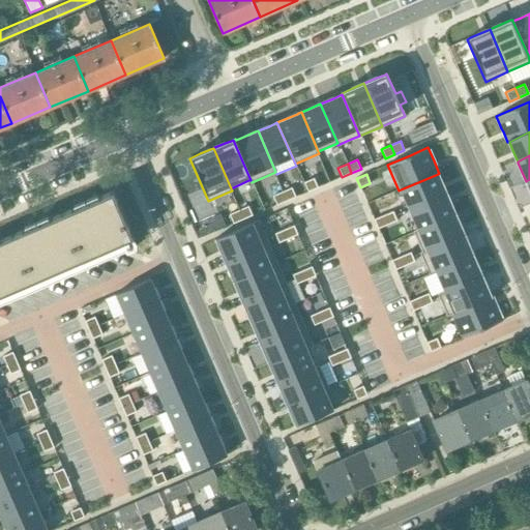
[(438,174),(401,189),(410,209),(446,194),(445,192),(441,182),(438,174)]
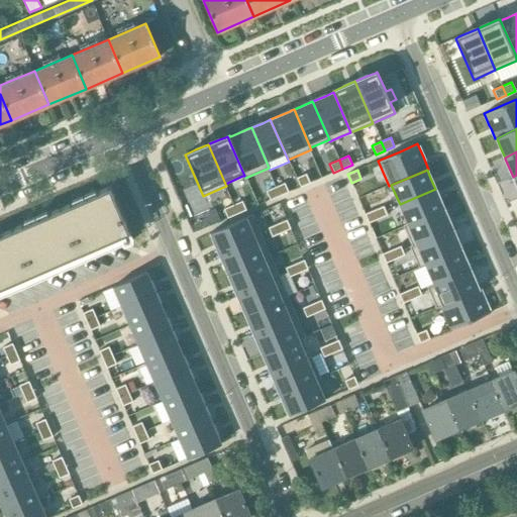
[(306,174),(297,178),(300,187),(310,183),(306,174)]
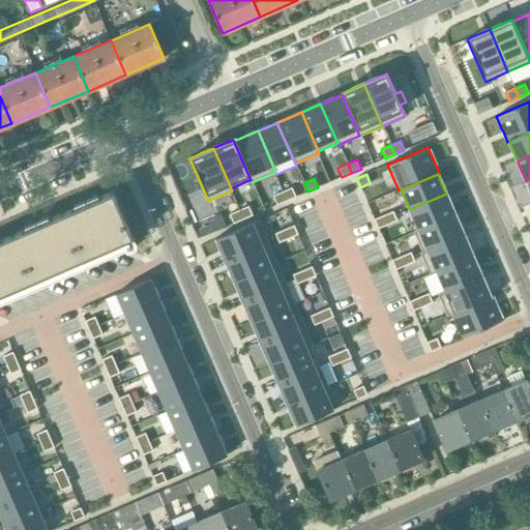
[(292,187),(282,192),(286,201),(287,201),(296,197),(292,187)]
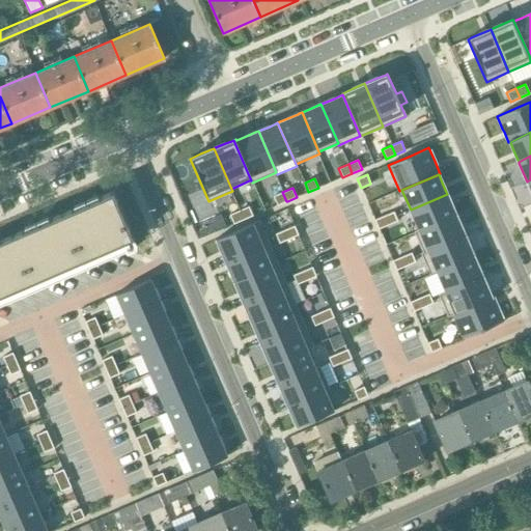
[(0,303),(37,287),(127,249),(128,251),(135,248),(137,247),(136,245),(133,239),(122,213),(113,192),(49,220),(0,240),(0,303)]
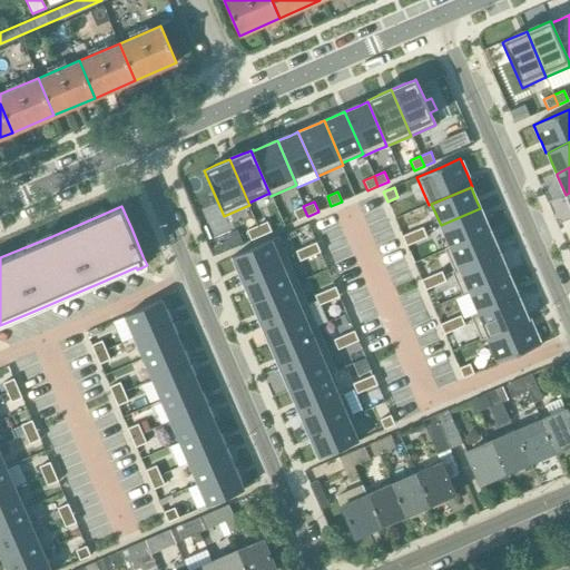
[(303,206),(293,210),(297,220),(307,216),(303,206)]
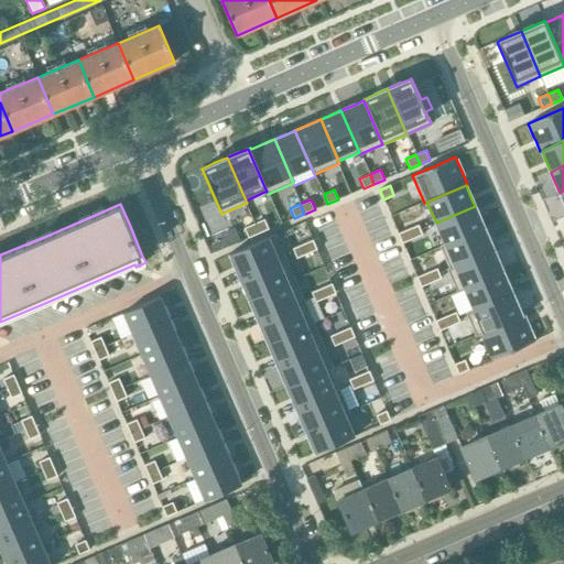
[(475,206),(436,223),(445,243),(484,227),(479,217),(475,207),(475,206)]
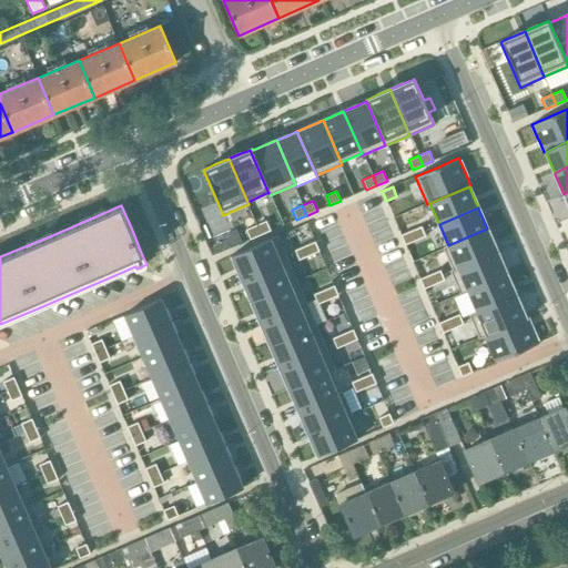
[(266,221),(256,225),(261,235),(271,231),(266,221)]
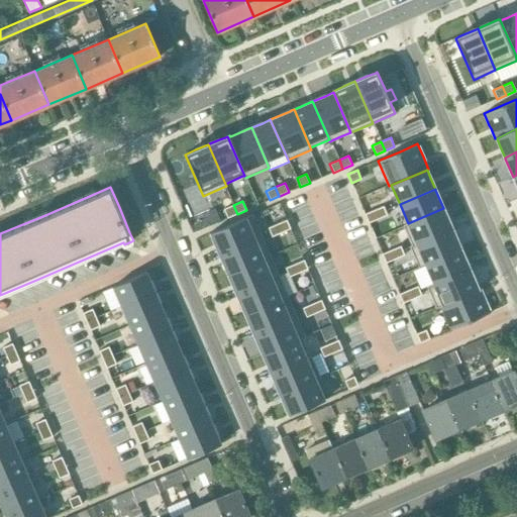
[(233,205),(224,209),(227,218),(237,214),(233,205)]
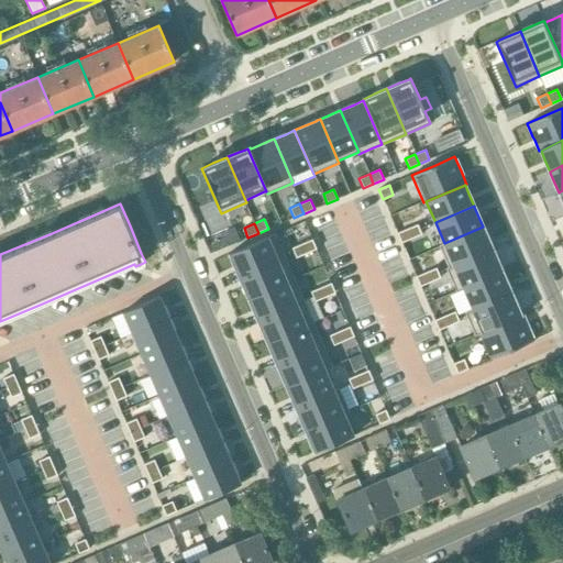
[(417,224),(407,229),(411,239),(421,234),(419,229),(417,224)]
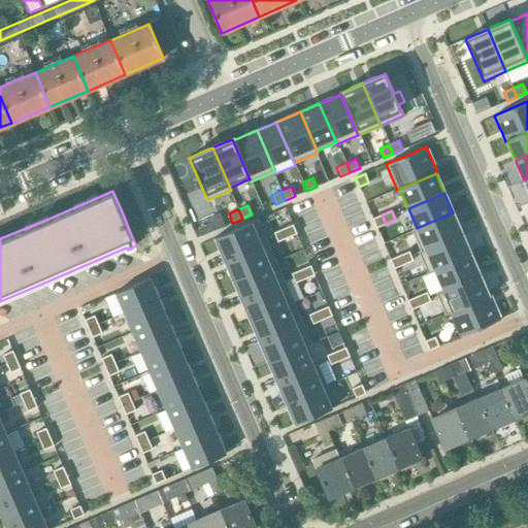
[(417,228),(411,230),(421,251),(462,232),(461,232),(457,223),(453,212),(417,228)]
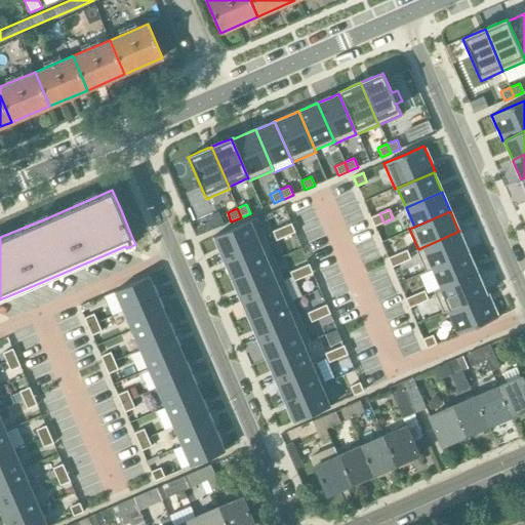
[(379,213),(370,217),(372,221),(374,226),(384,223),(379,213)]
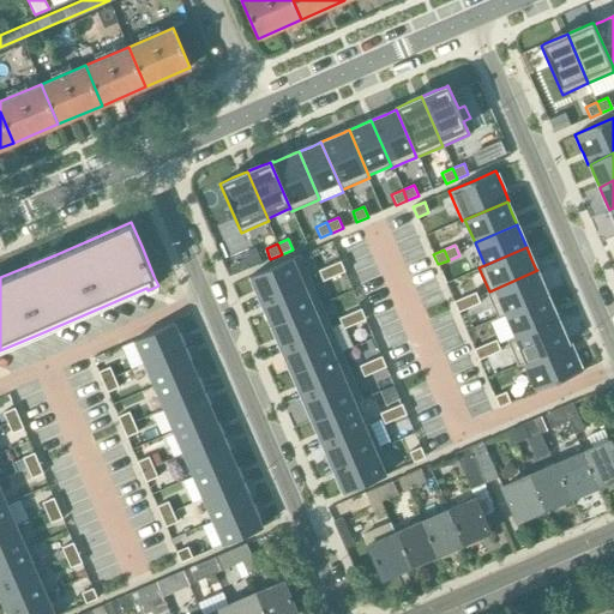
[(289,259),(251,276),(256,288),(260,300),(262,301),(311,280),(300,254),(289,259)]
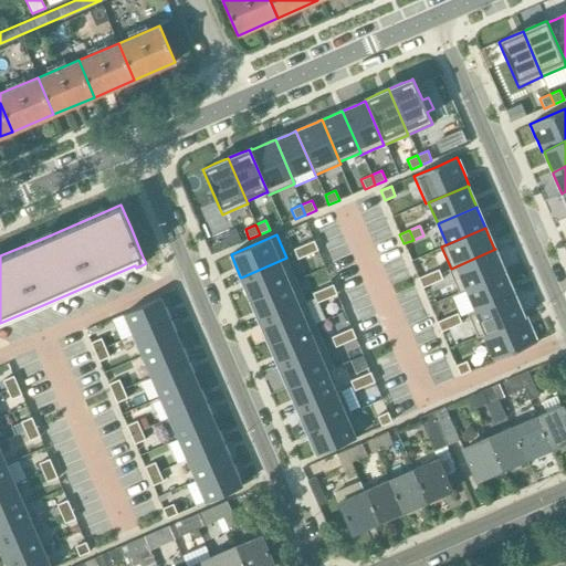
[(314,240),(303,245),(307,255),(318,250),(316,245),(314,240)]
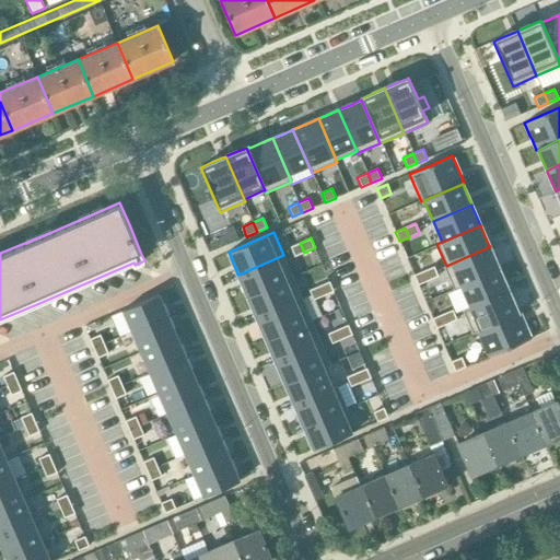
[(300,243),(290,246),(294,256),(304,253),(300,243)]
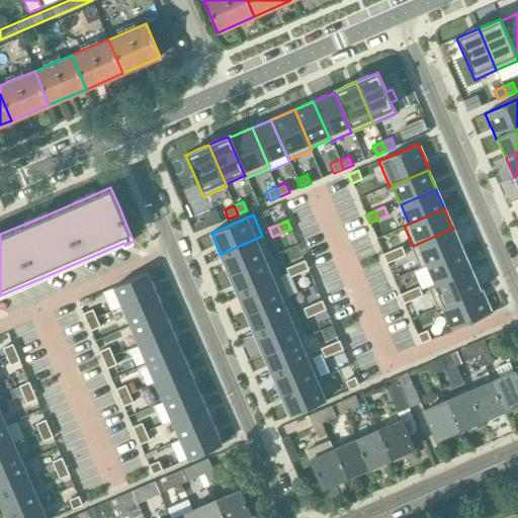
[(413,246),(411,247),(412,249),(420,268),(462,250),(457,240),(453,231),(453,228),(413,246)]
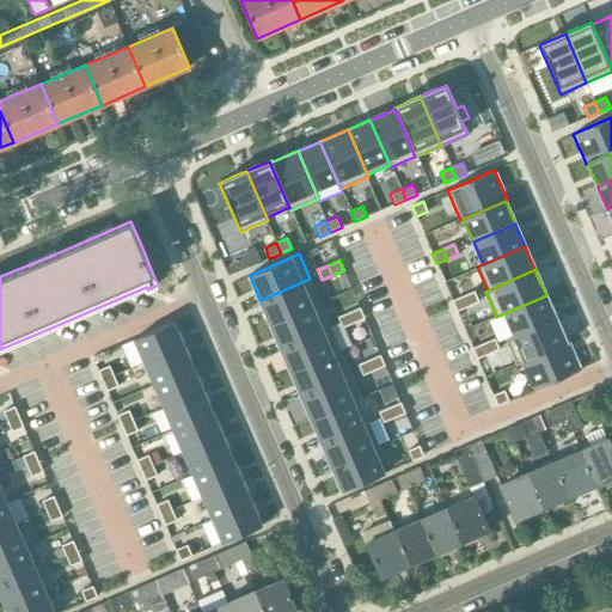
[(310,279),(261,300),(261,301),(265,313),(270,324),(320,303),(310,279)]
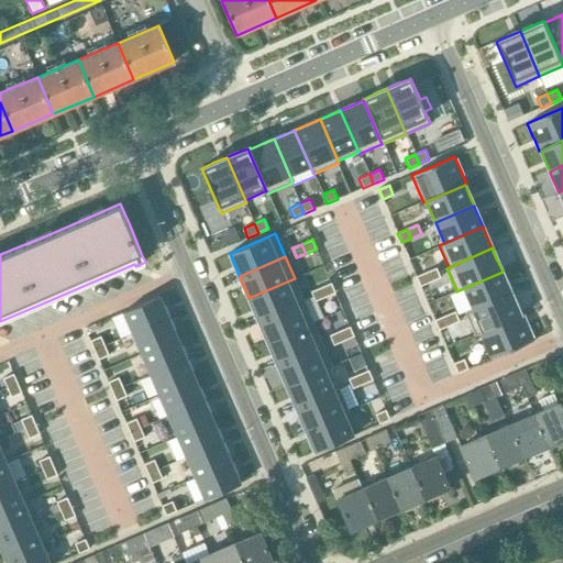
[(435,267),(427,272),(430,282),(440,277),(438,273),(435,267)]
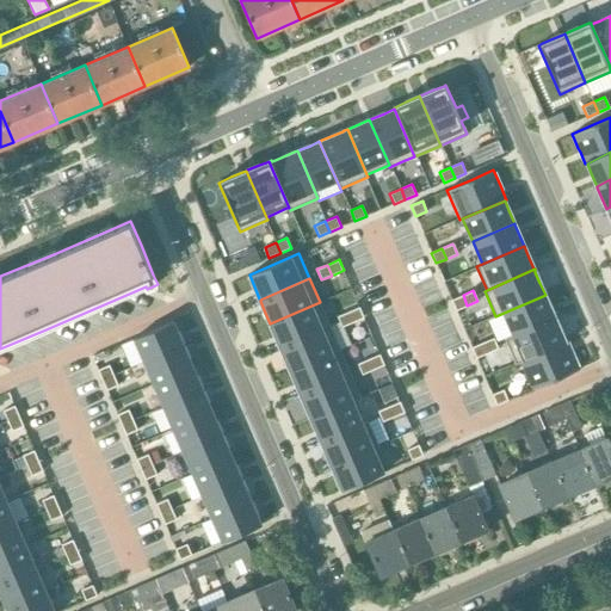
[(463,295),(451,300),(454,306),(456,310),(467,306),(463,295)]
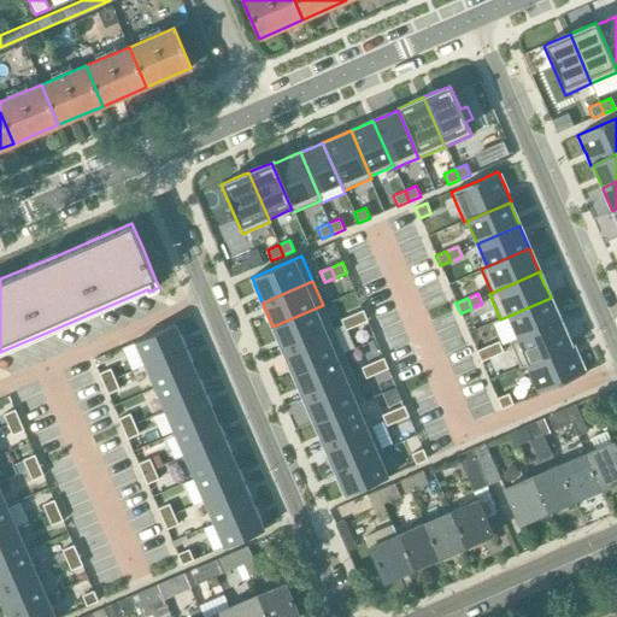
[(500,319),(493,323),(501,345),(510,341),(560,319),(551,298),(500,319)]
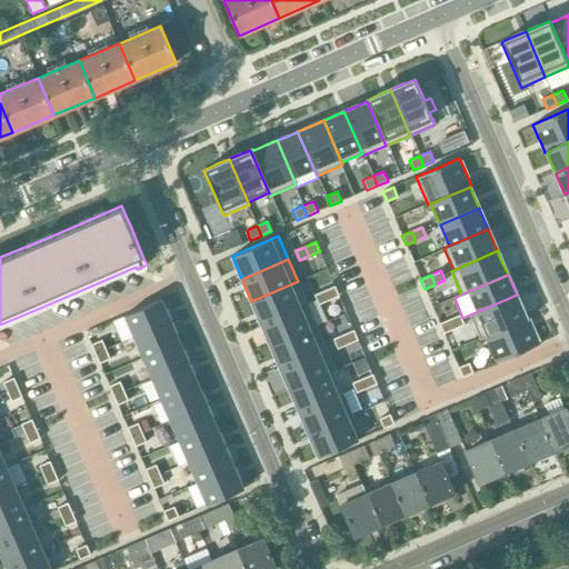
[(298,281),(251,301),(256,311),(260,322),(261,323),(307,303),(302,292),(298,281)]
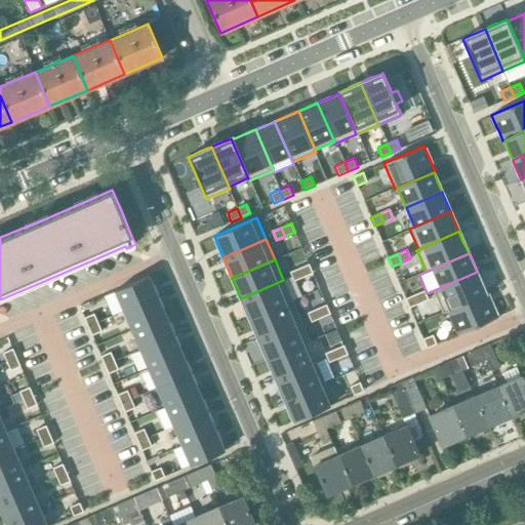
[(309,264),(298,268),(303,277),(313,273),(311,269),(309,264)]
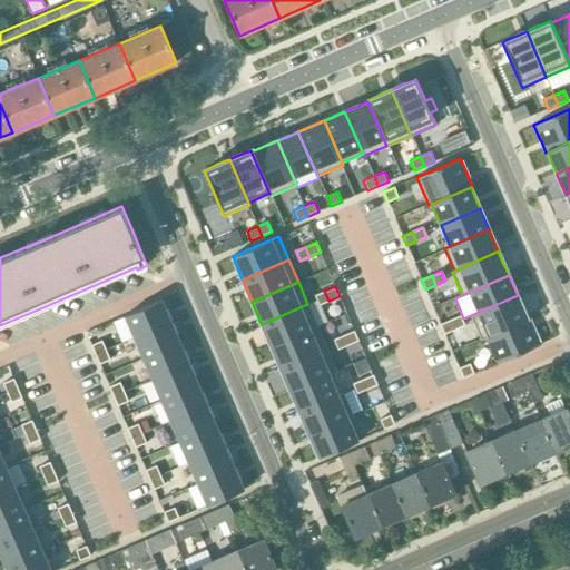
[(324,291),(314,295),(316,301),(318,305),(321,304),(328,301),(324,291)]
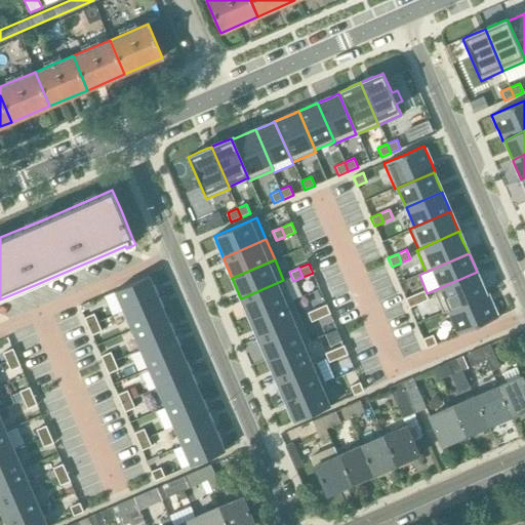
[(477,272),(434,290),(442,310),(443,313),(448,311),(487,293),(487,291),(485,292),(477,272)]
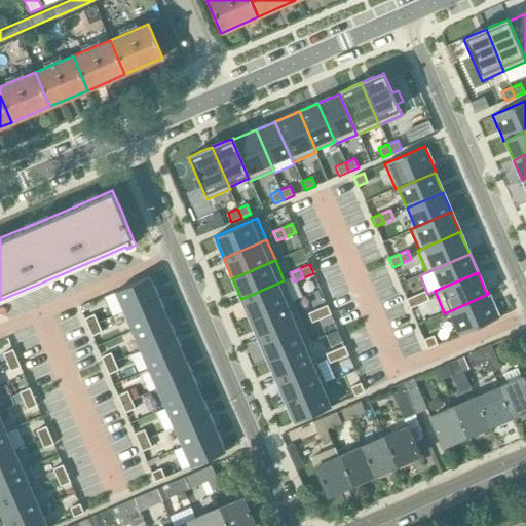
[(148,276),(115,291),(115,292),(124,311),(158,297),(157,295),(153,285),(149,276),(148,276)]
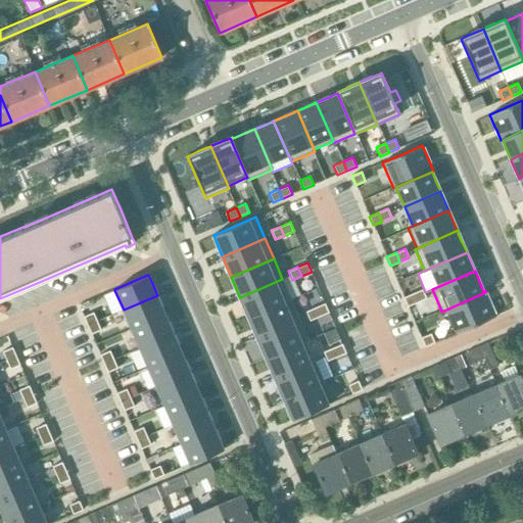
[(282,279),(240,297),(240,298),(244,308),(248,318),(291,299),(300,294),(294,279),(292,280),(290,276),(282,279)]
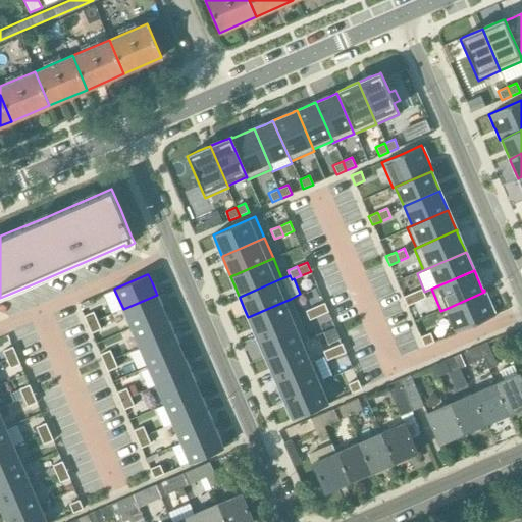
[(422,289),(413,293),(417,302),(425,298),(423,293),(422,289)]
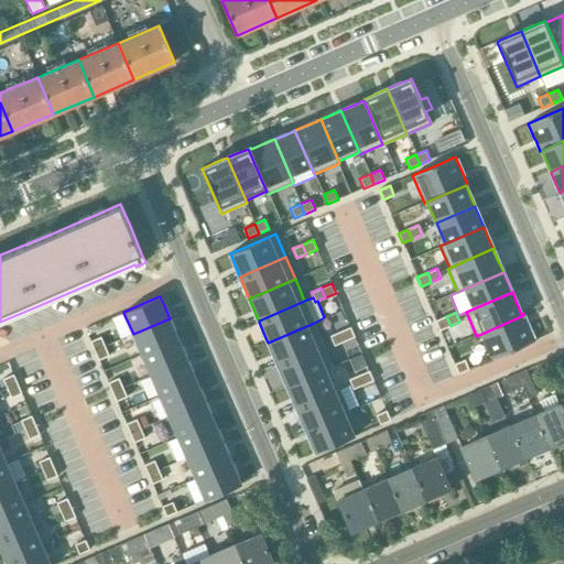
[(523,315),(481,334),(491,359),(534,340),(533,337),(523,315)]
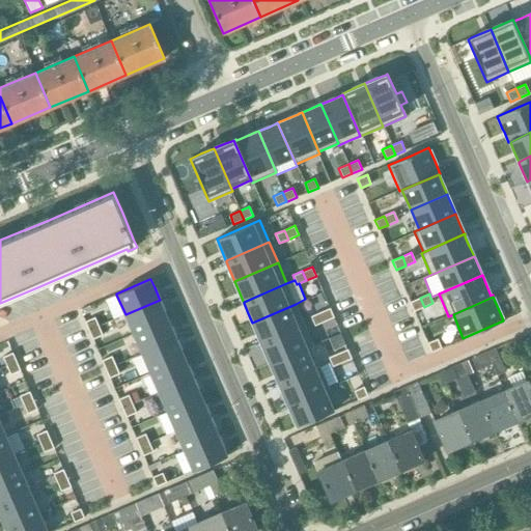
[(420,298),(410,302),(412,306),(414,311),(424,307),(420,298)]
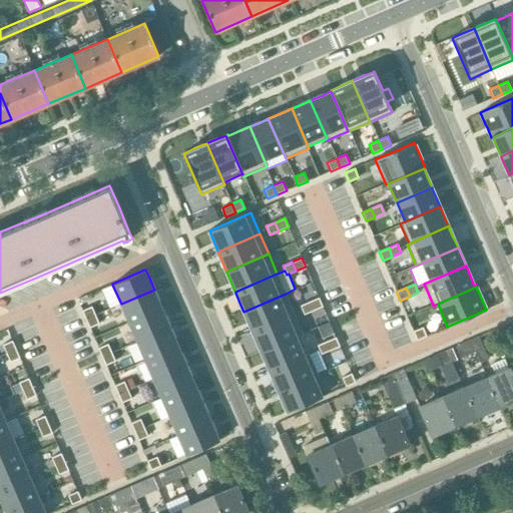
[(154,290),(121,304),(129,323),(161,308),(158,301),(154,291),(154,290)]
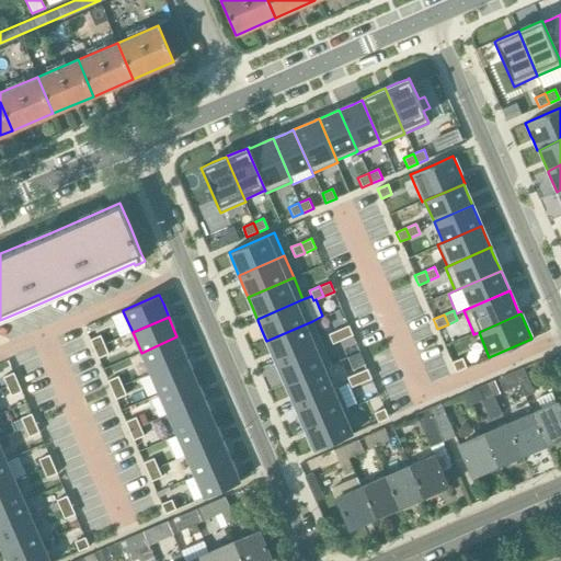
[(312,321),(266,341),(271,351),(275,361),(276,363),(321,343),(321,341),(312,321)]
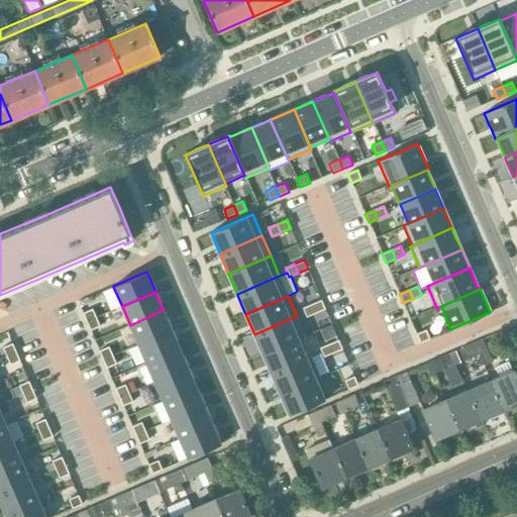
[(321,300),(311,304),(315,313),(325,309),(323,304),(321,300)]
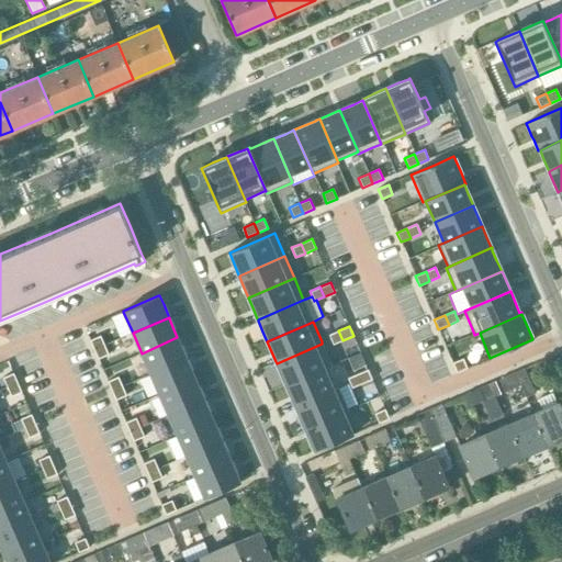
[(338,330),(328,335),(330,339),(333,345),(343,340),(338,330)]
